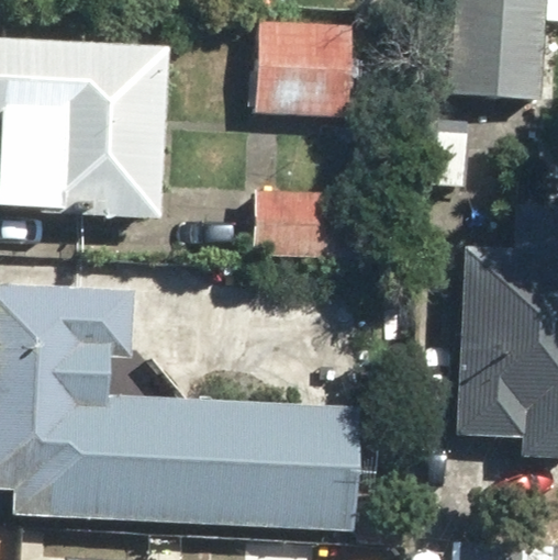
[(557,0),(454,0),(448,96),(536,100),(540,20),(557,20),(557,0)]
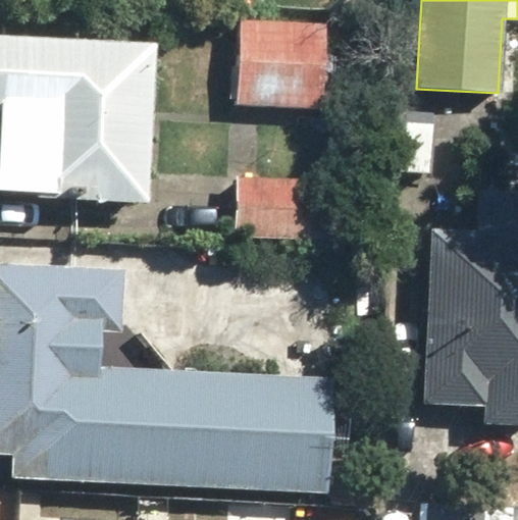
[(327,21),(237,16),(231,106),(322,111),(327,21)]
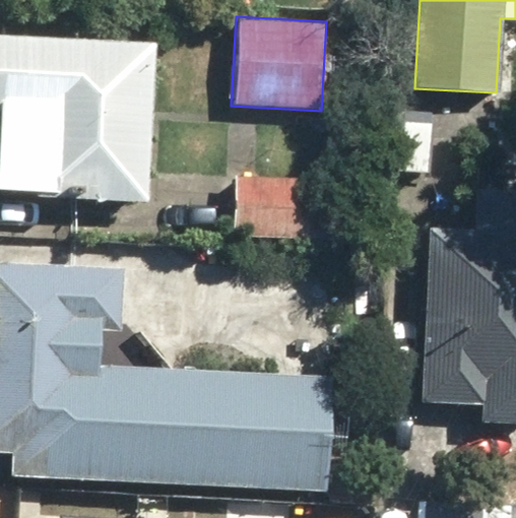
[(156,44),(0,37),(0,194),(149,201),(156,44)]
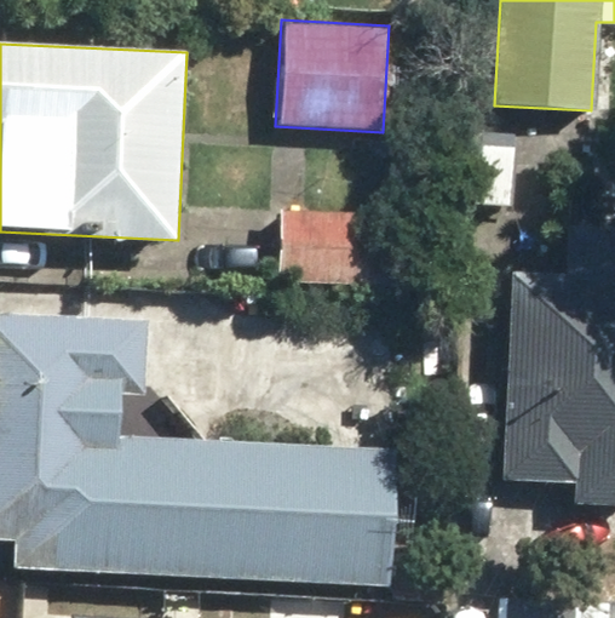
[(400,218),(280,212),(276,284),(396,290),(400,218)]
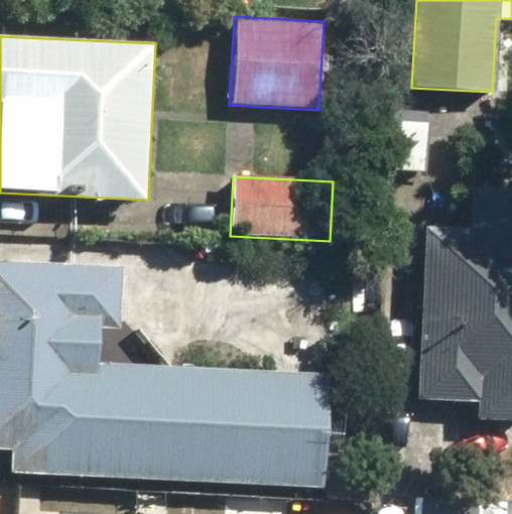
[(479,419),(511,420),(511,187),(476,185),(473,233),(427,230),(417,401),(480,405),(479,419)]
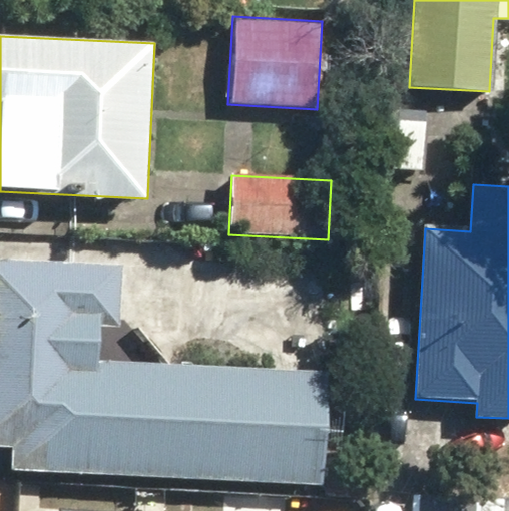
[(121,265),(0,257),(0,446),(7,447),(6,466),(324,486),(331,372),(100,358),(102,325),(117,326),(121,265)]
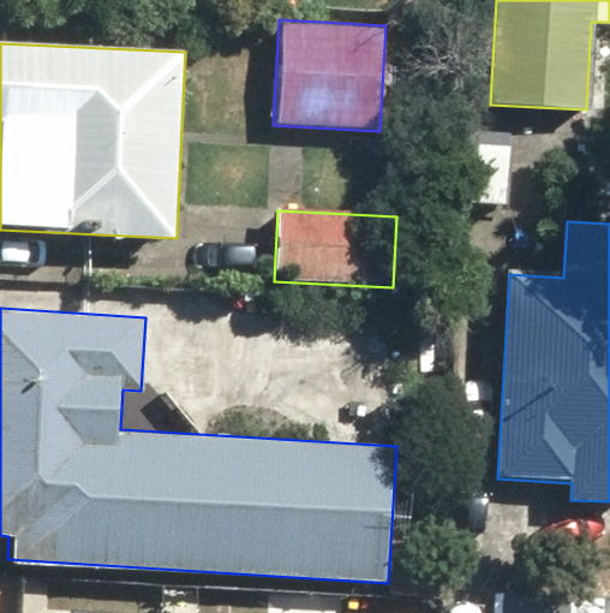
All buildings are outlined.
